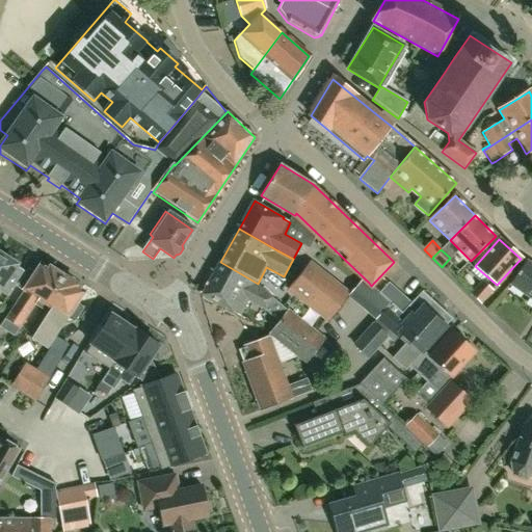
[(0,292),(6,296),(11,290),(12,290),(25,271),(17,266),(18,265),(3,256),(0,254),(0,292)]
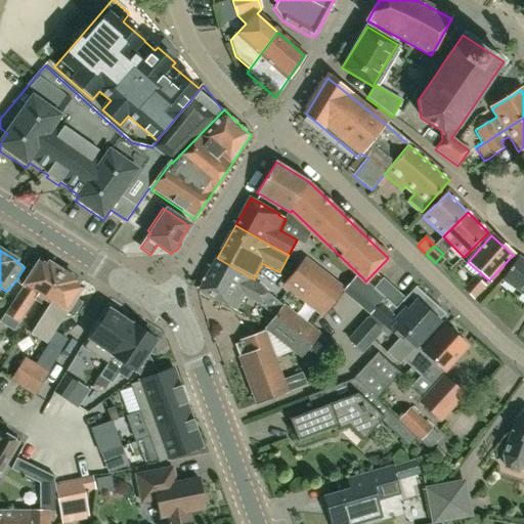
[(306,257),(295,271),(335,303),(346,289),(306,257)]
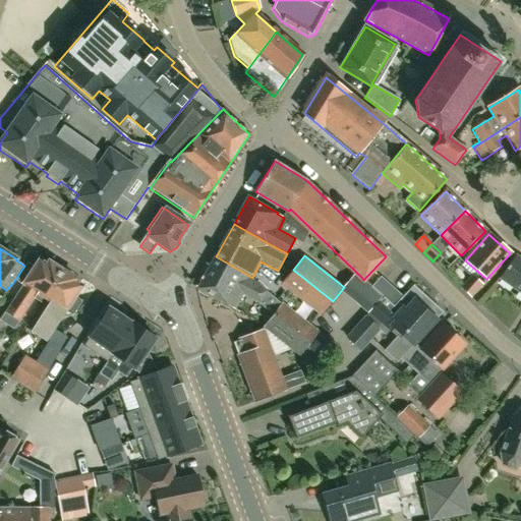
[(261,304),(273,315),(264,327),(300,355),(317,333),(282,304),(267,292),(252,280),(251,279),(252,278),(216,256),(198,288),(199,288),(197,291),(198,294),(206,298),(209,296),(210,294),(220,299),(220,304),(227,308),(231,306),(236,309),(244,295),(261,304)]
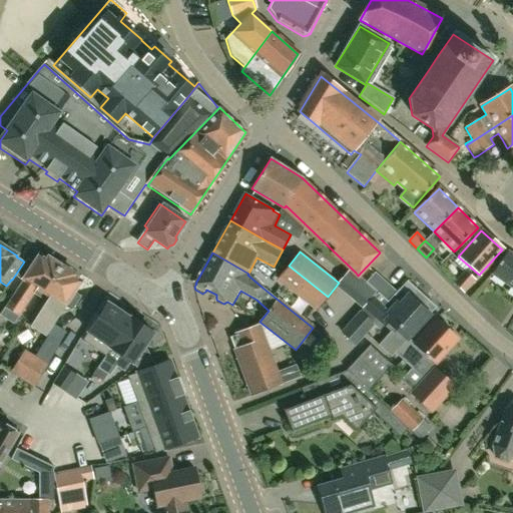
[(512,289),(512,257),(506,252),(491,274),(512,289)]
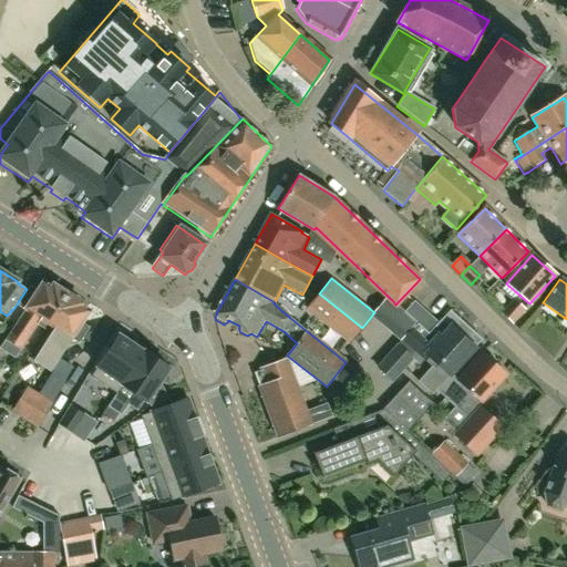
[(50,322),(69,294),(54,285),(53,287),(44,281),(38,291),(32,287),(21,303),(28,308),(2,348),(17,358),(43,318),(50,322)]
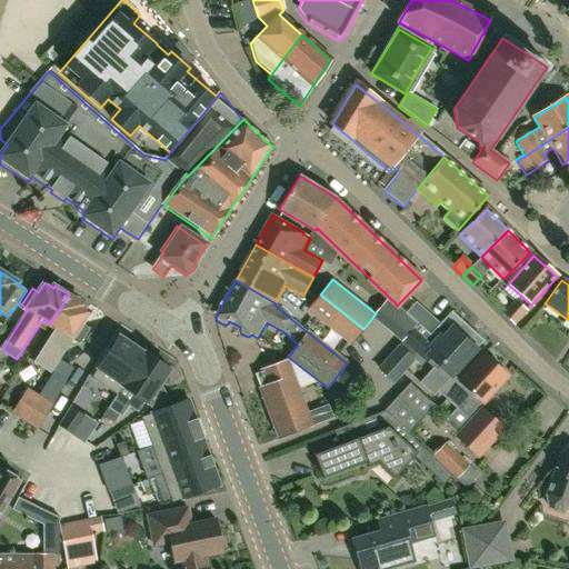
[(69,295),(50,323),(58,328),(35,362),(50,372),(72,339),(79,343),(88,329),(82,326),(90,312),(83,308),(86,306),(69,295)]
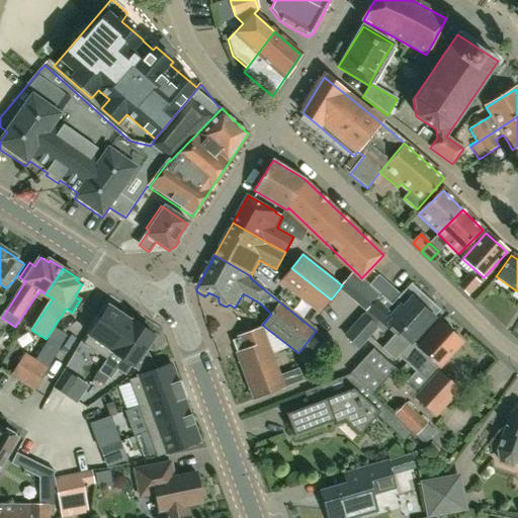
[(331,299),(291,268),(279,283),(319,315),(331,299)]
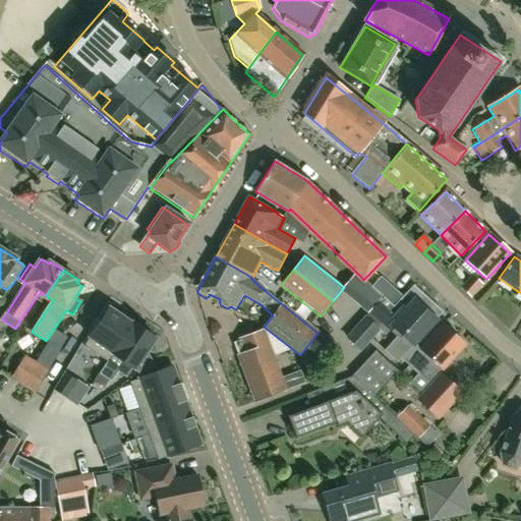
[(470,297),(481,285),(471,276),(461,288),(470,297)]
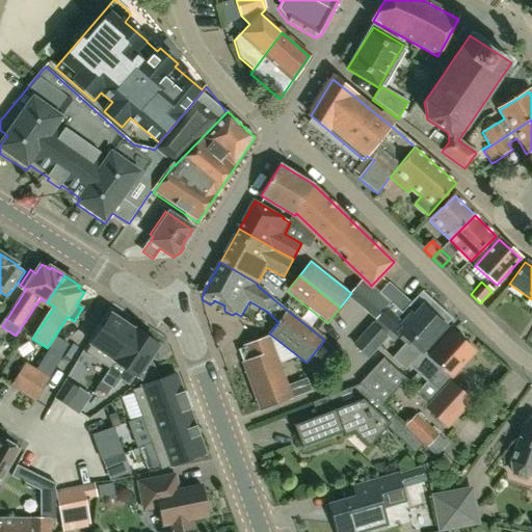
[(371,286),(369,283),(356,297),(361,302),(360,303),(376,319),(373,323),(375,325),(357,345),(368,355),(387,336),(394,343),(401,335),(408,341),(394,357),(406,370),(451,320),(421,293),(410,304),(389,284),(379,294),(371,286)]
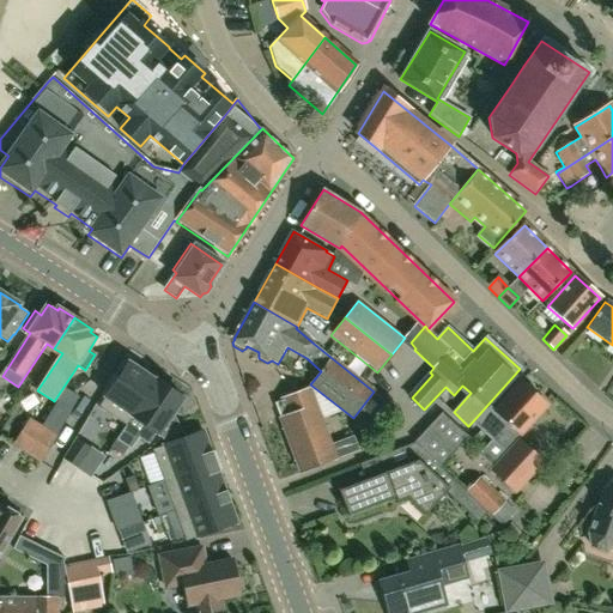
[(133,417),(132,417),(156,381),(128,363),(98,407),(126,426),(133,417)]
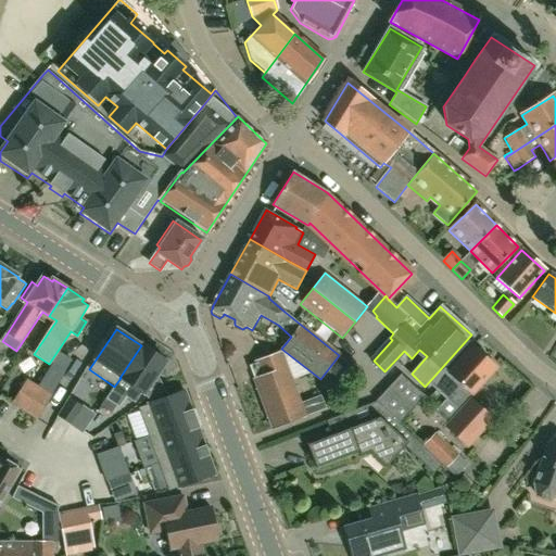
[(141,345),(119,378),(121,378),(144,394),(166,362),(141,344),(141,345)]
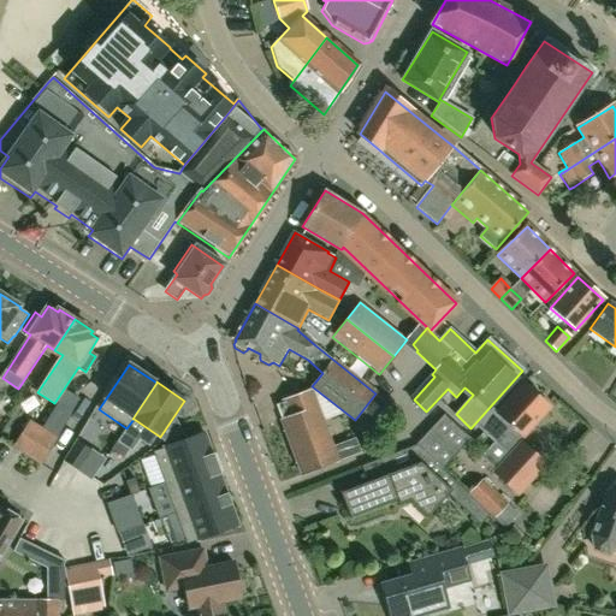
[(549,406),(538,397),(539,391),(532,385),(527,386),(522,383),(498,413),(504,418),(487,437),(510,457),(496,474),(517,493),(544,463),(523,445),(522,439),(549,406)]
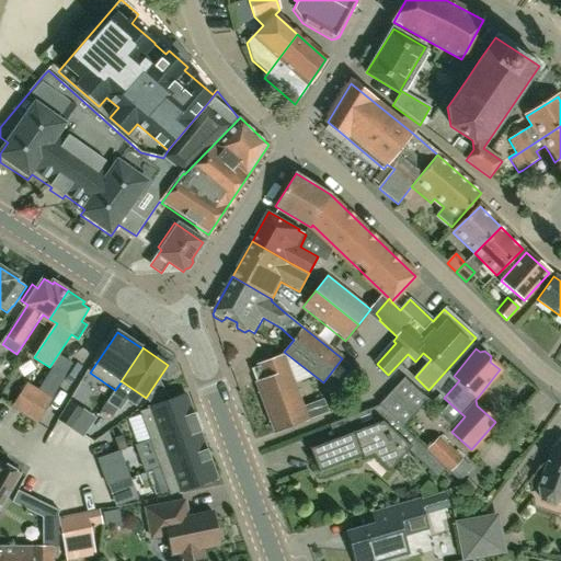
[(323,399),(301,408),(298,401),(284,357),(251,369),(256,384),(275,433),(329,412),(323,399)]
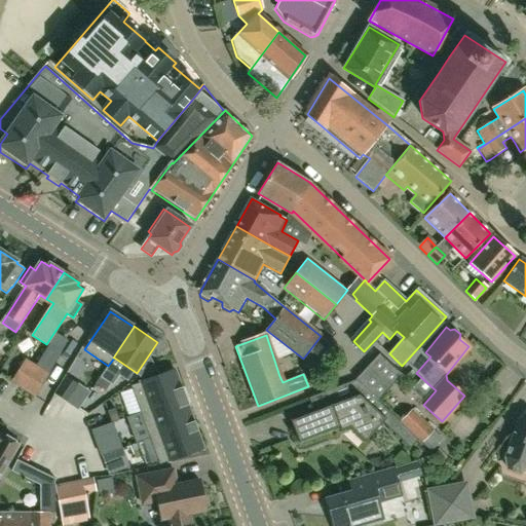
[(378,400),(380,402),(403,376),(379,355),(358,379),(378,400)]
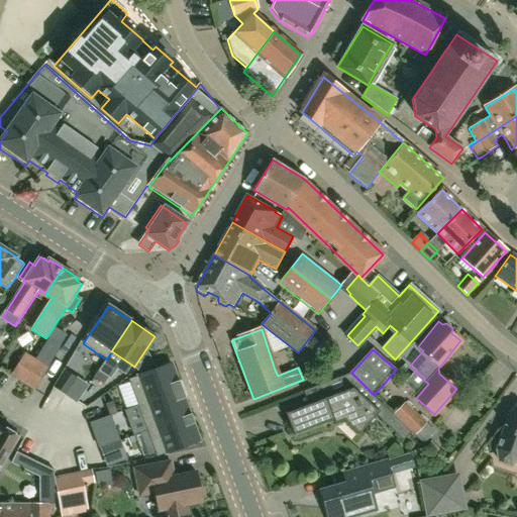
[(34,391),(48,368),(24,352),(10,377),(19,382),(34,391)]
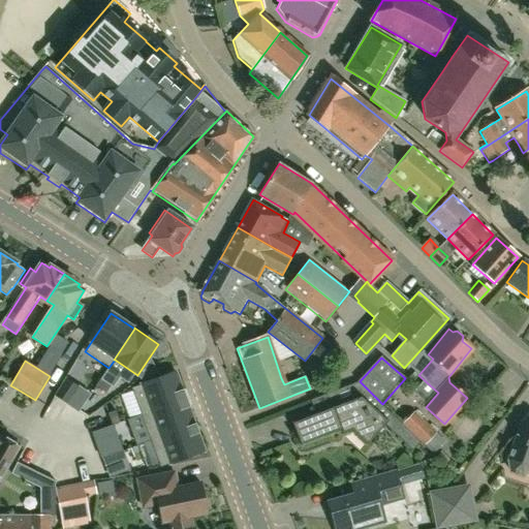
[(176,373),(131,390),(142,415),(185,400),(176,373)]
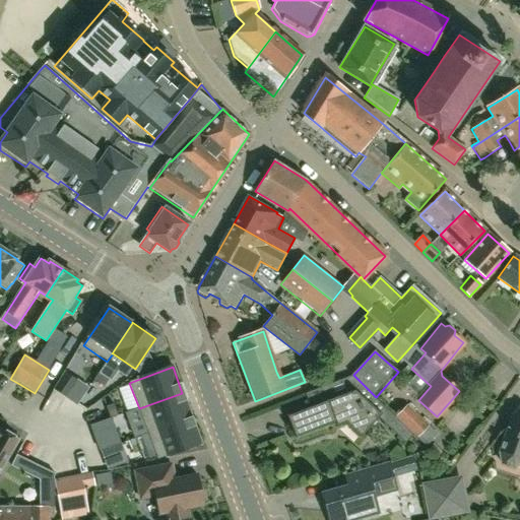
[(99,373),(94,380),(105,387),(109,380),(99,373)]
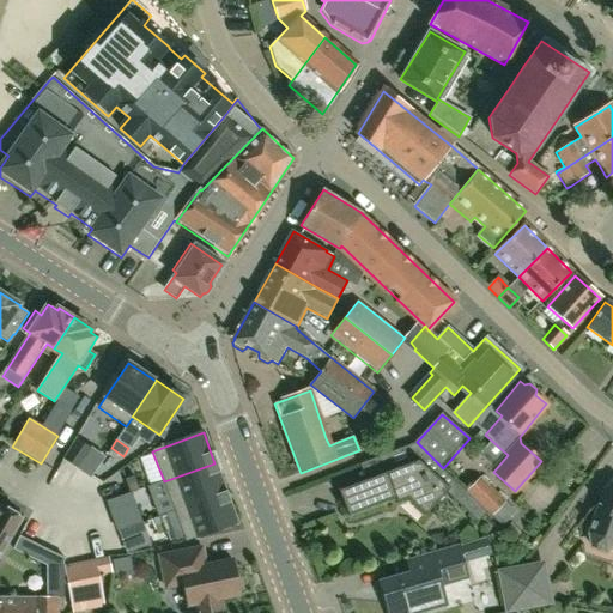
[(466,492),(441,467),(441,466),(417,442),(378,456),(386,475),(339,492),(349,515),(395,498),(396,503),(408,499),(426,515),(447,493),(478,523),(487,513),(466,492)]
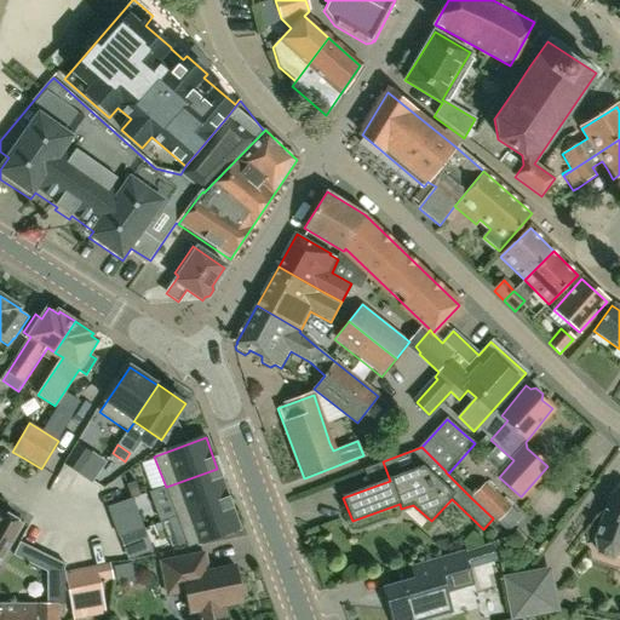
[(64,464),(79,474),(89,459),(74,448),(64,464)]
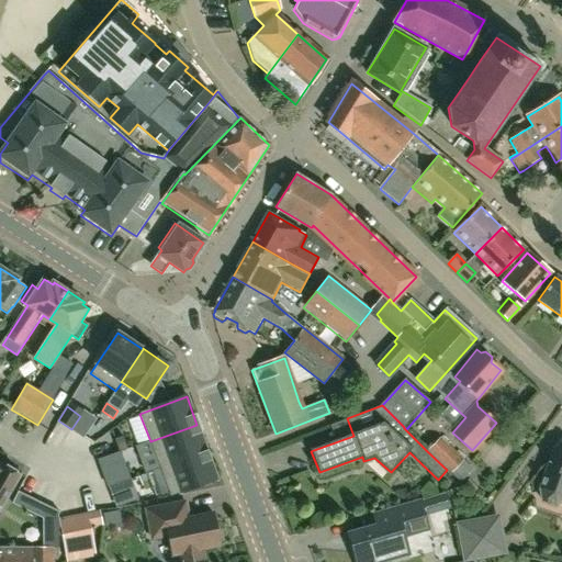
[(160,469),(206,452),(197,425),(150,441),(160,469)]
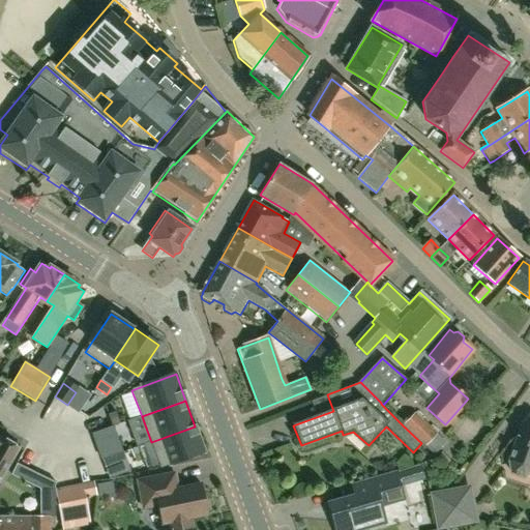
[(116,412),(108,415),(112,427),(120,423),(116,412)]
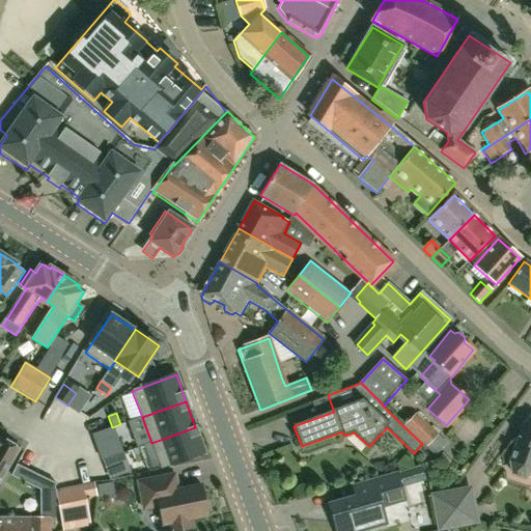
[(422,444),(435,456),(447,444),(416,414),(403,426),(422,444)]
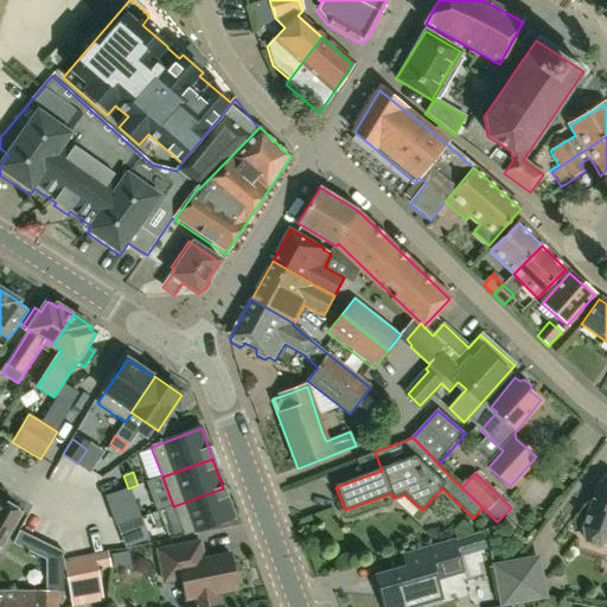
[(606,479),(596,489),(582,528),(585,542),(599,547),(606,538),(606,479)]
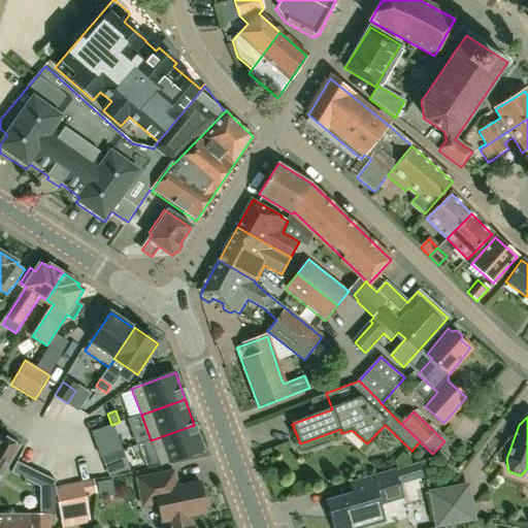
[(160,467),(204,451),(194,425),(151,440),(160,467)]
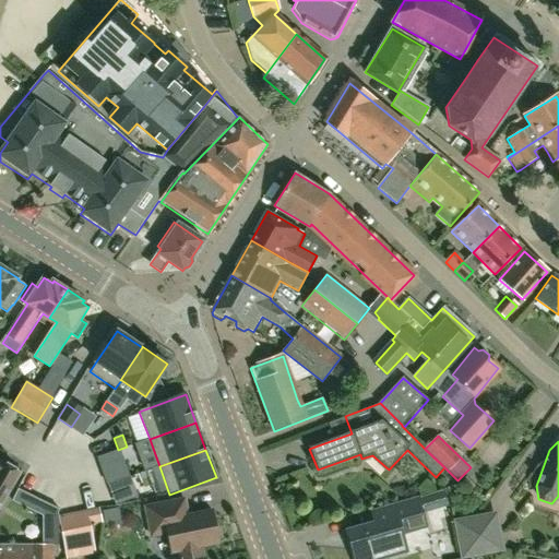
[(110,453),(98,458),(100,465),(113,461),(110,453)]
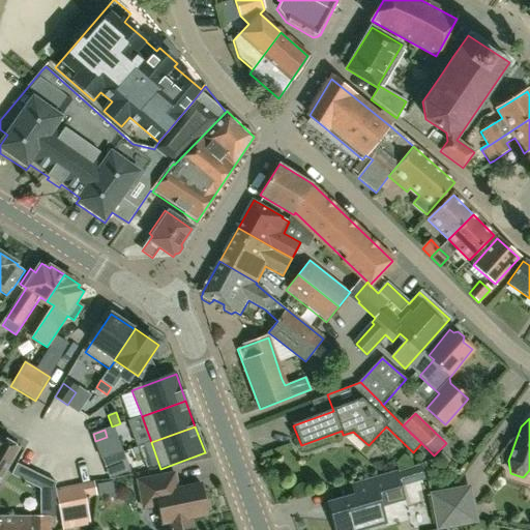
[(0,438),(0,480),(19,448),(1,438),(1,439),(0,438)]
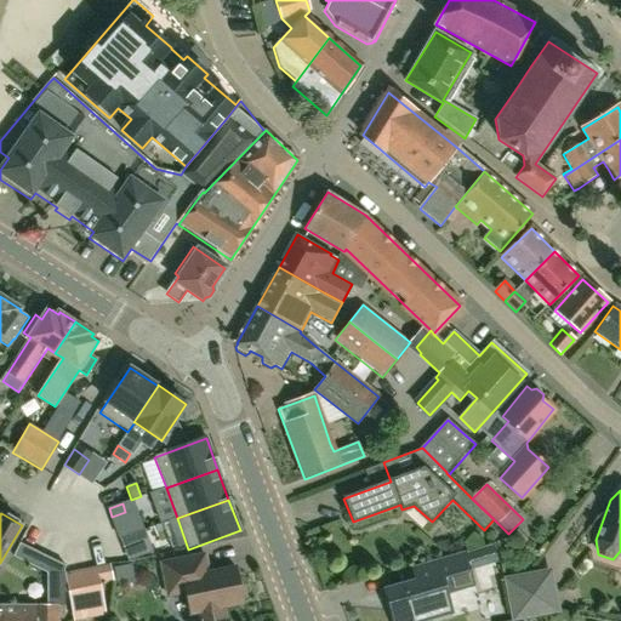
[(149,540),(146,530),(120,540),(124,550),(149,540)]
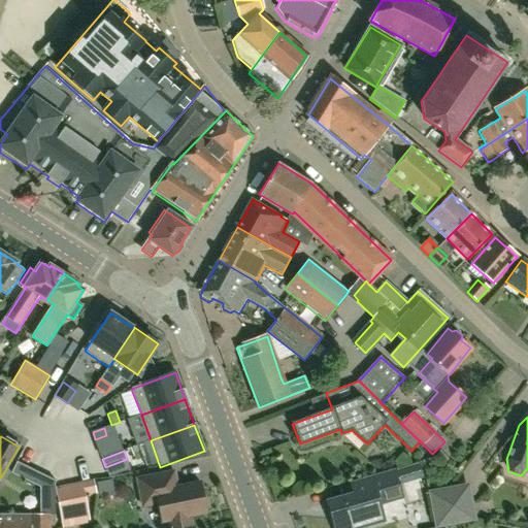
[(55,515),(55,504),(58,504),(55,489),(55,484),(56,481),(15,461),(10,472),(39,487),(39,515),(55,515)]
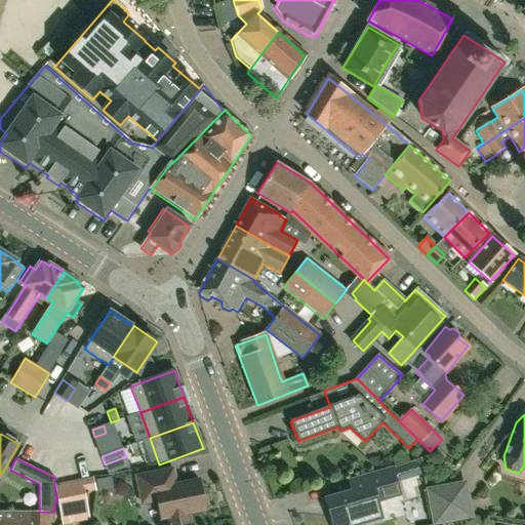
[(392,467),(367,474),(347,480),(351,491),(324,498),(331,524),(359,524),(381,519),(377,503),(400,497),(392,467)]
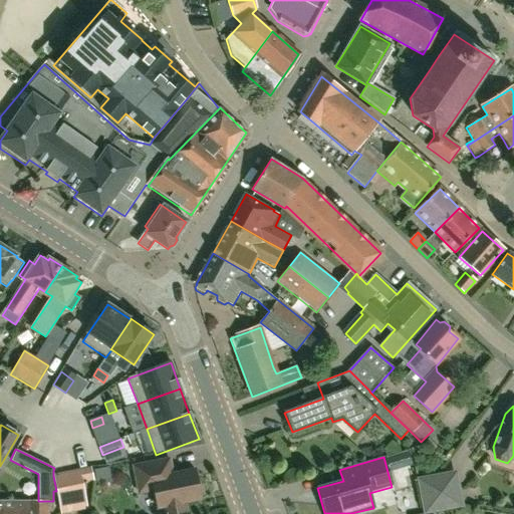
[(201,486),(197,484),(195,471),(173,476),(171,468),(170,461),(134,468),(139,495),(154,492),(158,510),(164,508),(164,513),(180,513),(187,513),(185,504),(201,501),(200,496),(203,493),(201,486)]
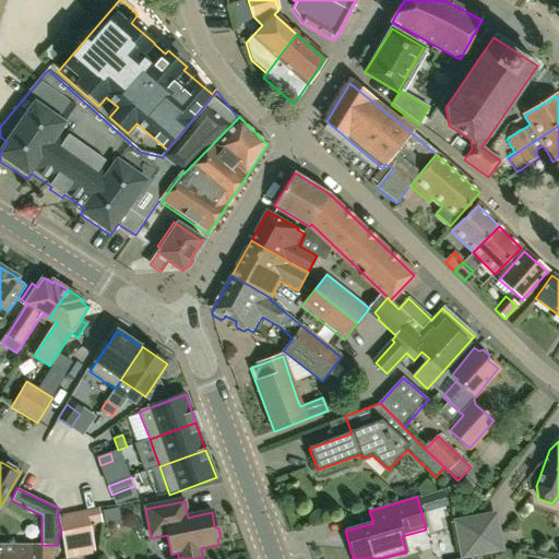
[(91,542),(84,512),(58,518),(61,534),(64,547),(91,542)]
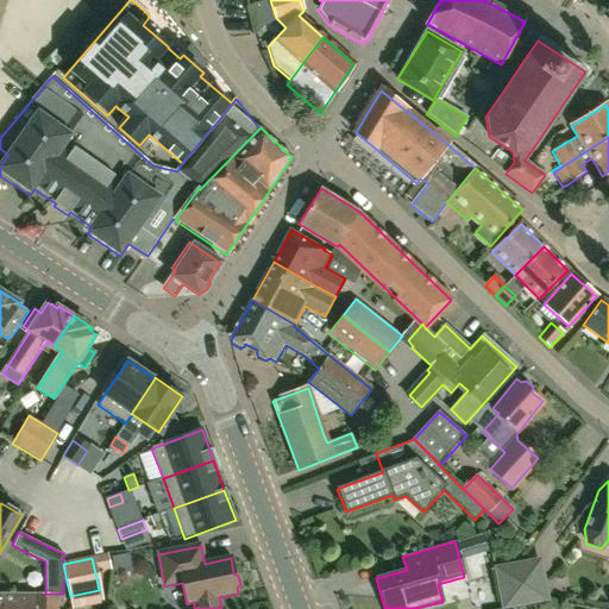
[(500,608),(507,608),(532,604),(523,562),(493,567),(500,608)]
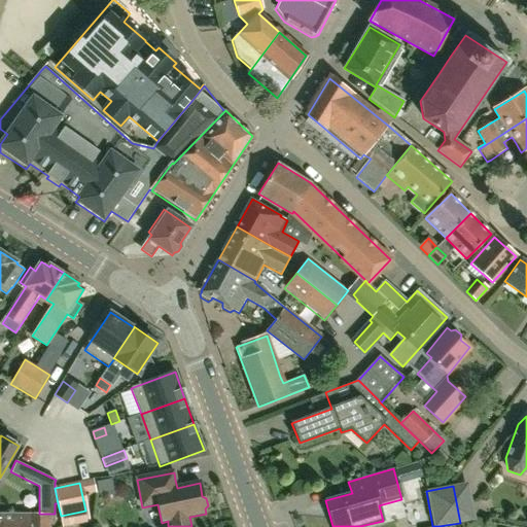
[(48,526),(48,515),(0,514),(0,526),(48,526)]
